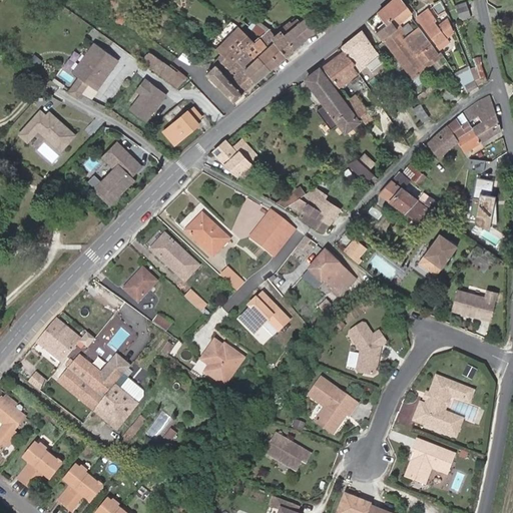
[(407,7),(402,0),(392,0),(382,9),(390,21),(407,7)]
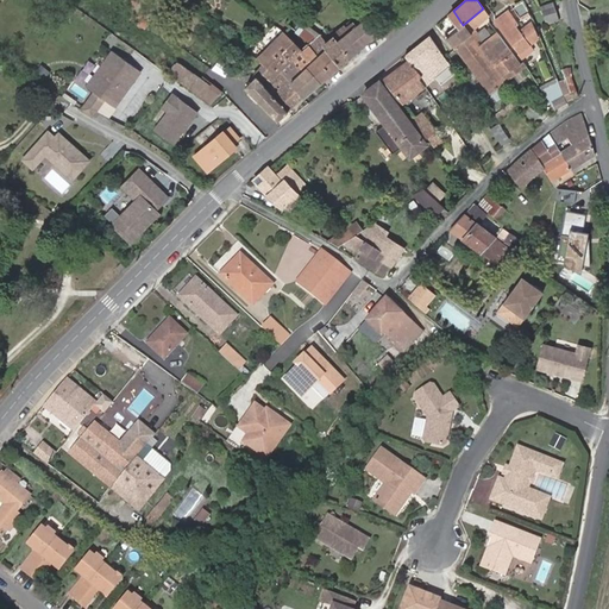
[(544,13),(546,23),(547,24),(558,20),(552,2),(541,6),(541,8),(544,13)]
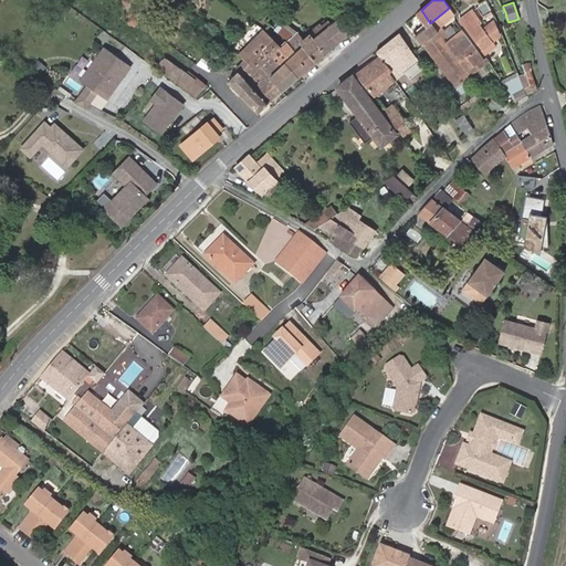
[(440,34),(442,32),(442,31),(440,28),(441,27),(438,20),(441,18),(443,20),(453,13),(449,8),(430,23),(416,34),(422,43),(430,38),(438,31),(440,34)]
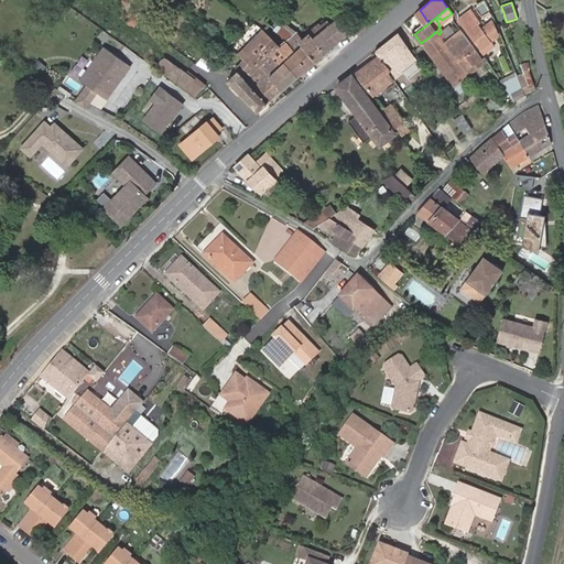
[(503,12),(501,8),(490,12),(494,21),(496,25),(506,21),(503,12)]
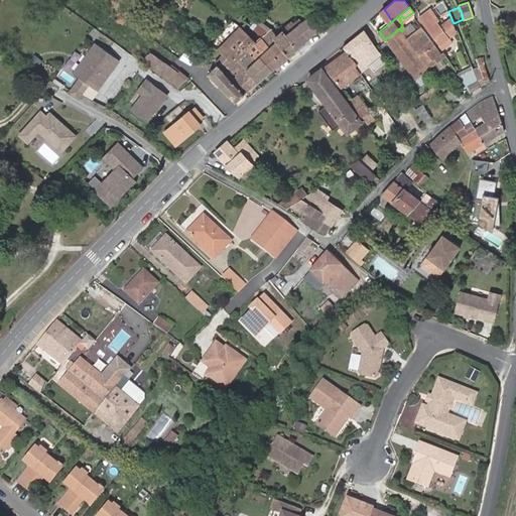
[(377,29),(379,31),(392,21),(384,9),(380,12),(387,21),(377,29)]
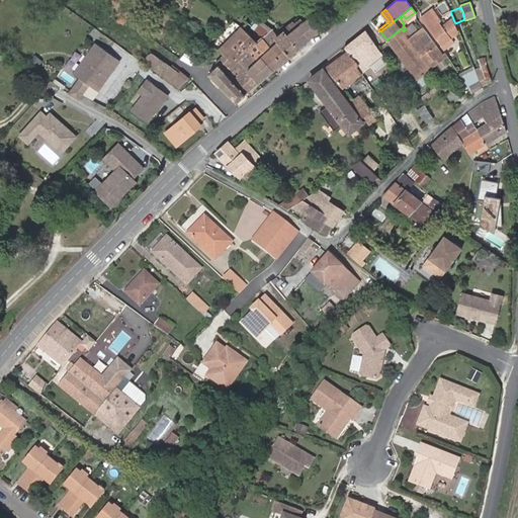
[(438,22),(439,21),(431,11),(425,15),(426,16),(429,20),(431,19),(435,24),(438,22)]
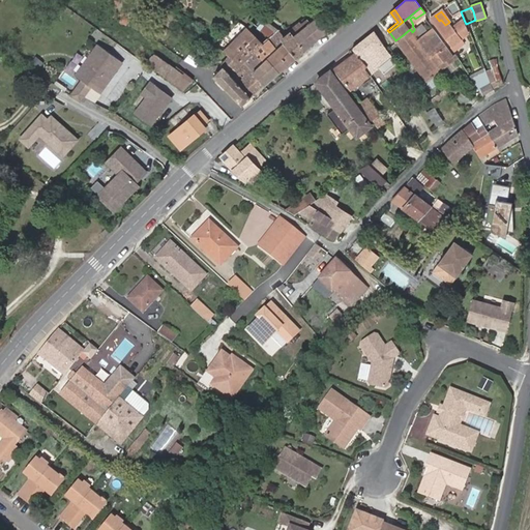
[(436,17),(435,16),(431,19),(452,47),(450,48),(454,52),(464,43),(462,38),(460,35),(451,24),(449,22),(448,23),(445,25),(441,20),(439,21),(436,17)]
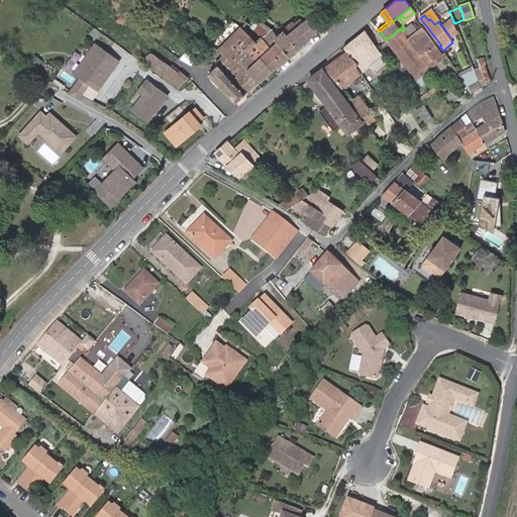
[(304,40),(317,28),(309,18),(296,28),(291,22),(282,30),(297,48),(305,41),(304,40)]
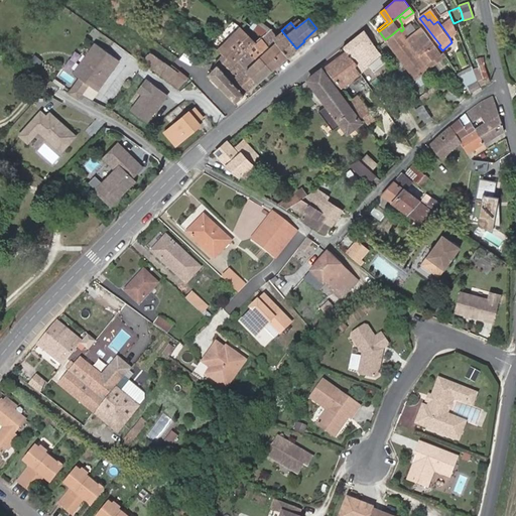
[(296,48),(281,30),(275,36),(270,29),(258,19),(251,27),(263,36),(261,38),(269,46),(270,47),(275,42),(283,52),(287,56),(296,48)]
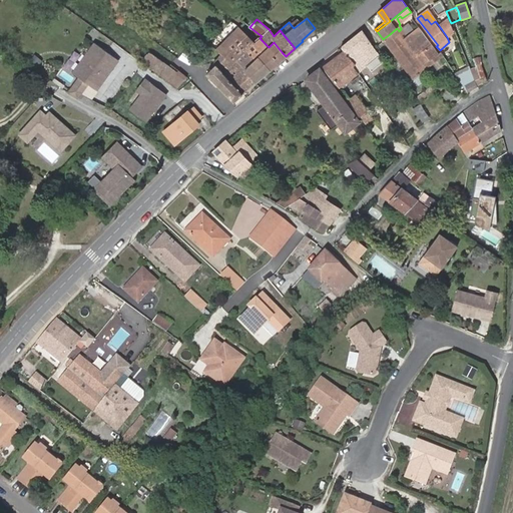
[(451,23),(449,19),(437,23),(445,34),(447,37),(455,33),(455,32),(451,23)]
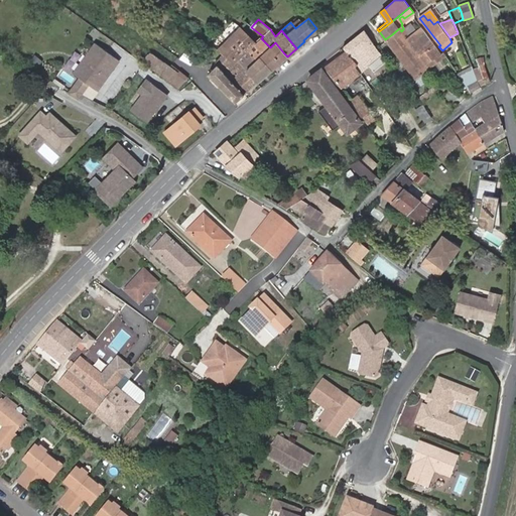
[(403,28),(403,29),(408,36),(415,31),(409,24),(403,28)]
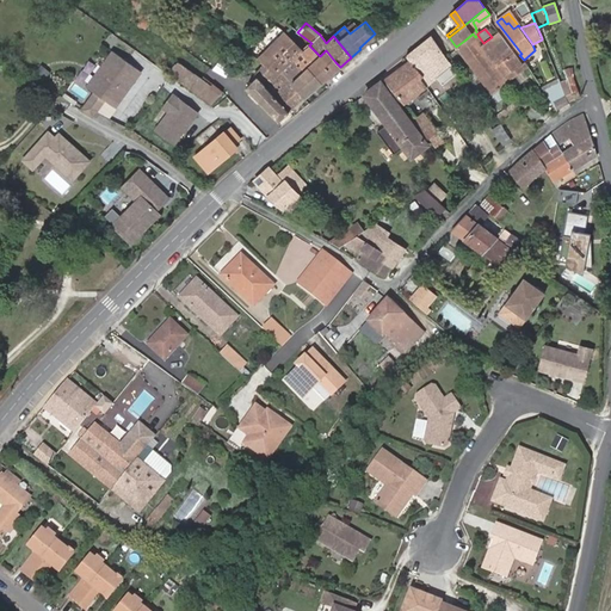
[(319,55),(309,45),(303,51),(285,34),(284,32),(258,60),(264,65),(278,75),(294,60),(304,71),(306,69),(308,67),(322,82),(340,67),(335,62),(326,50),(320,56),(319,55)]
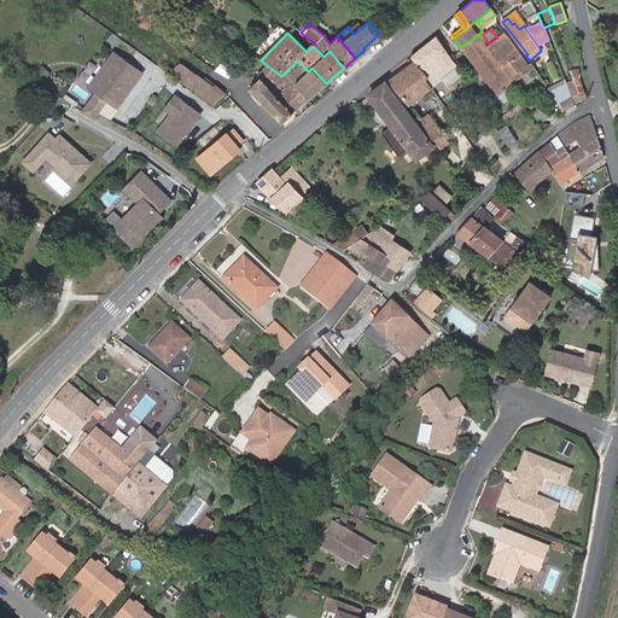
[(507,35),(505,33),(497,38),(489,44),(483,35),(481,38),(478,34),(470,41),(461,47),(497,94),(513,82),(534,66),(530,62),(528,63),(523,57),(519,53),(516,48),(507,35)]
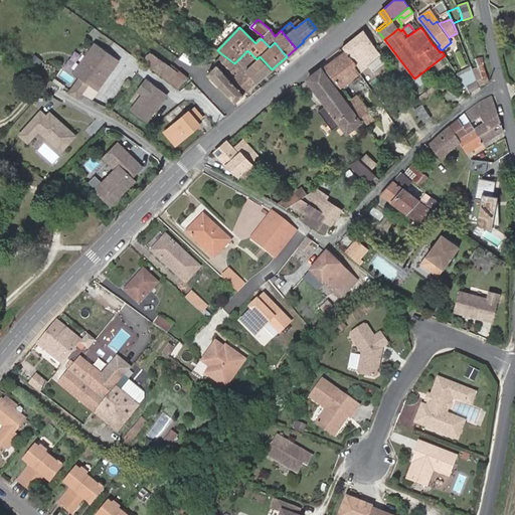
[(363,29),(342,46),(346,50),(356,64),(355,65),(359,71),(367,65),(371,70),(384,60),(363,29)]
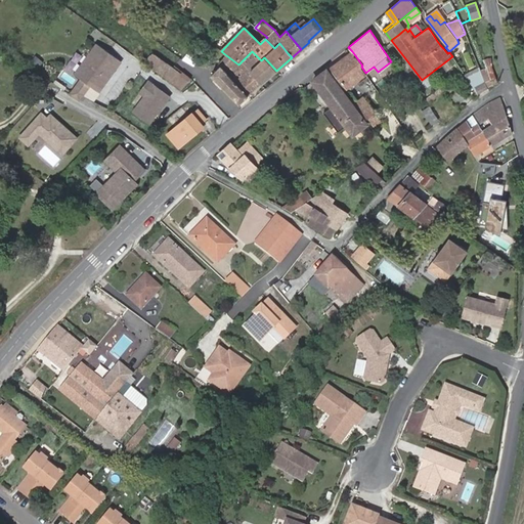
[(82,78),(71,94),(80,100),(90,86),(99,92),(121,60),(97,43),(75,74),(82,78)]
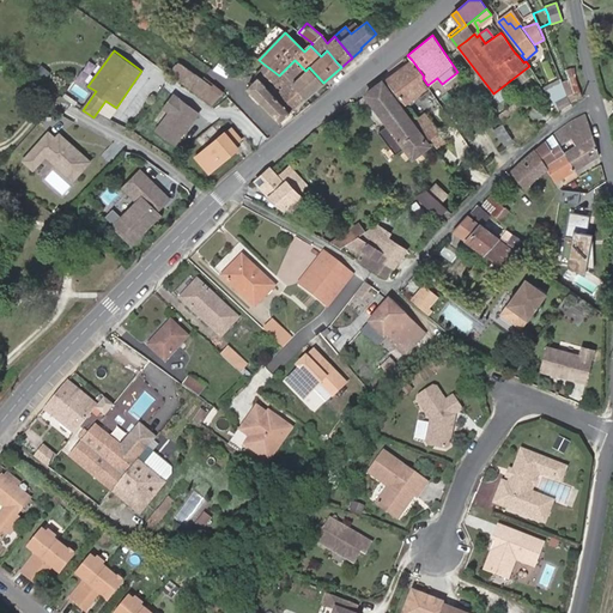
[(290,113),(323,83),(309,67),(305,71),(295,60),(279,76),(265,65),(255,74),(259,78),(273,95),(290,113)]
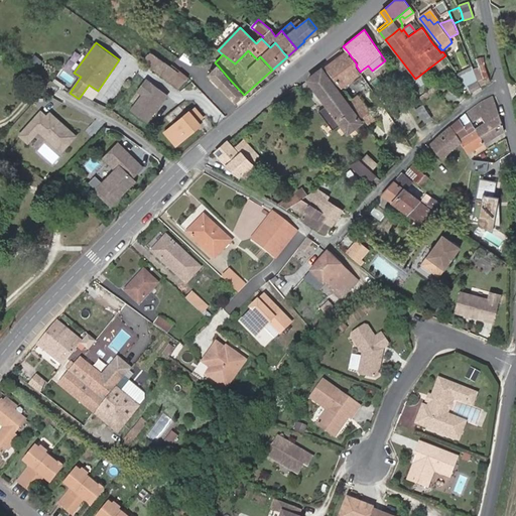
[(357,65),(347,50),(325,67),(340,88),(361,74),(360,72),(356,66),(357,65)]
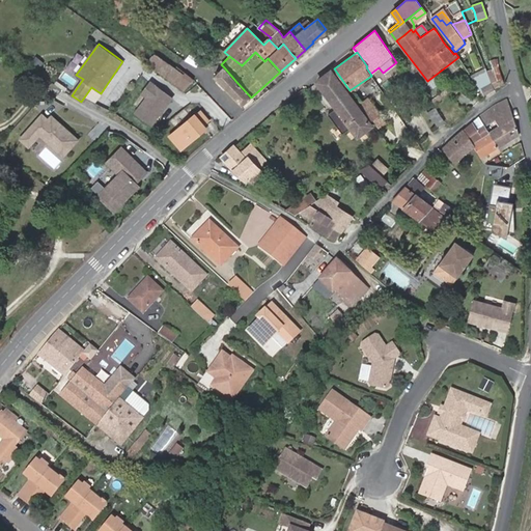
[(81,65),(86,56),(79,53),(74,62),(81,65)]
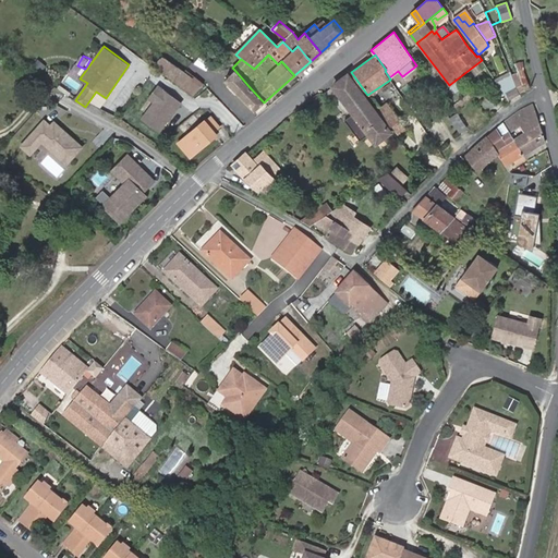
[(211,63),(203,56),(197,61),(207,69),(211,63)]
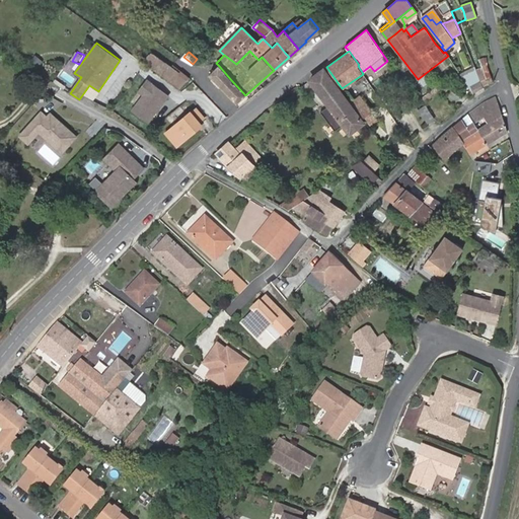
[(152,53),(144,63),(179,89),(189,78),(180,72),(175,79),(164,71),(168,66),(152,53)]
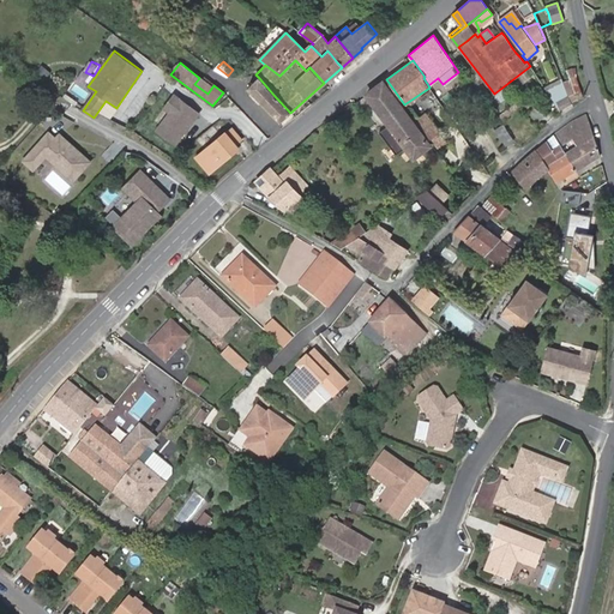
[(575,96),(581,92),(572,67),(566,70),(569,78),(575,96)]
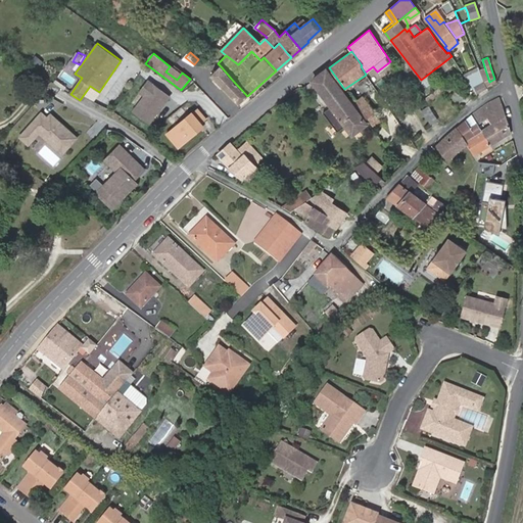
[(224,89),(233,81),(221,66),(210,76),(224,89)]
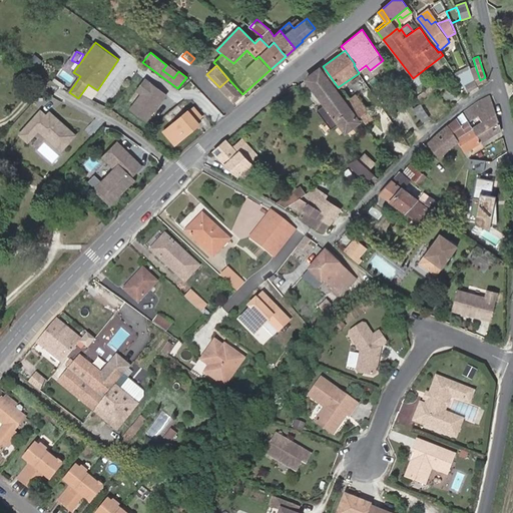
[(470,67),(469,65),(455,72),(468,91),(477,85),(470,67)]
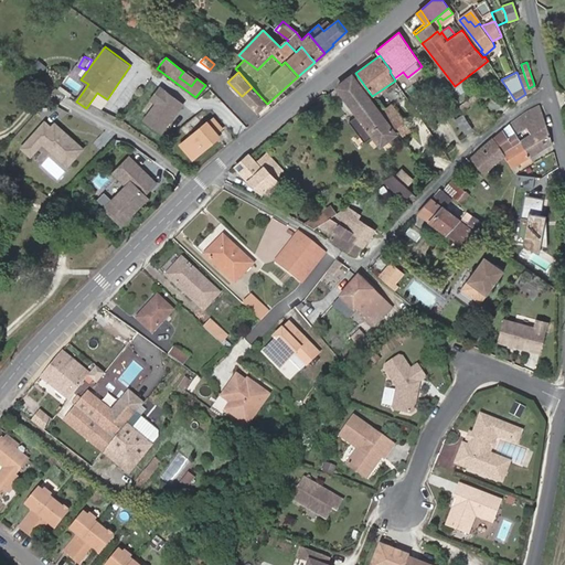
[(523,72),(518,74),(525,94),(525,95),(530,93),(529,88),(523,72)]
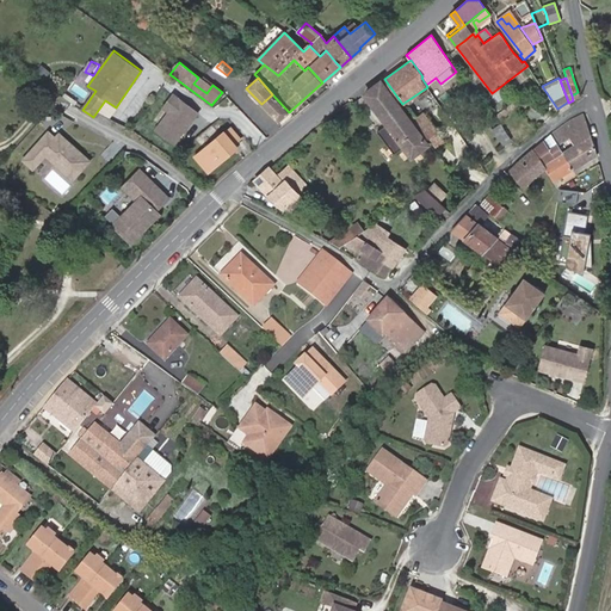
[(381,84),(364,96),(386,124),(377,130),(394,154),(403,147),(411,158),(427,144),(381,84)]
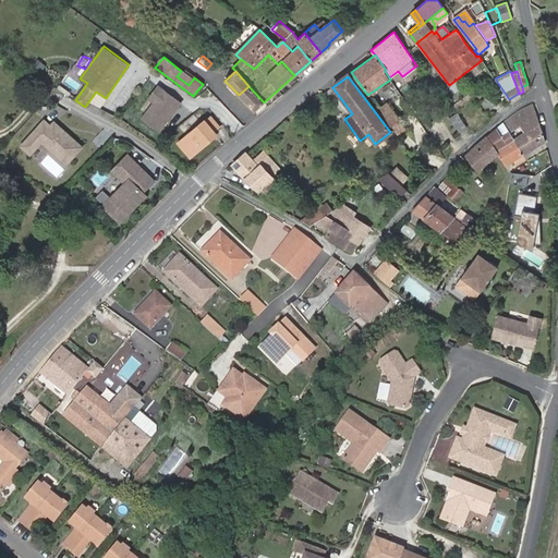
[(142,119),(159,132),(181,102),(157,85),(148,98),(154,102),(142,119)]
